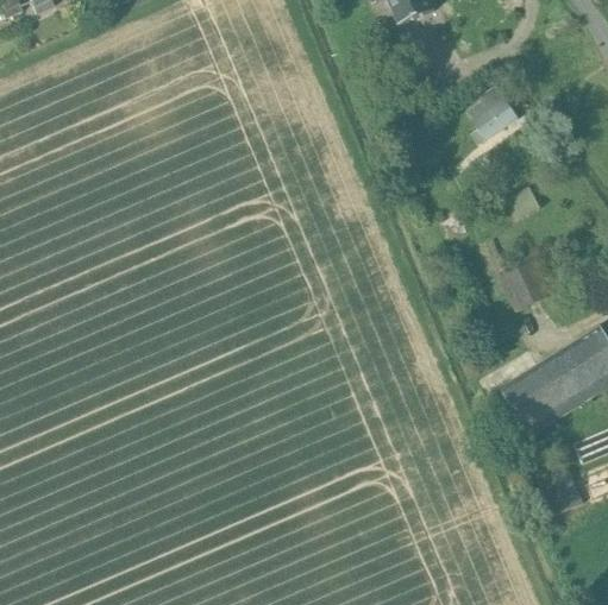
[(19,10),(14,0),(0,0),(0,14),(1,17),(19,10)]
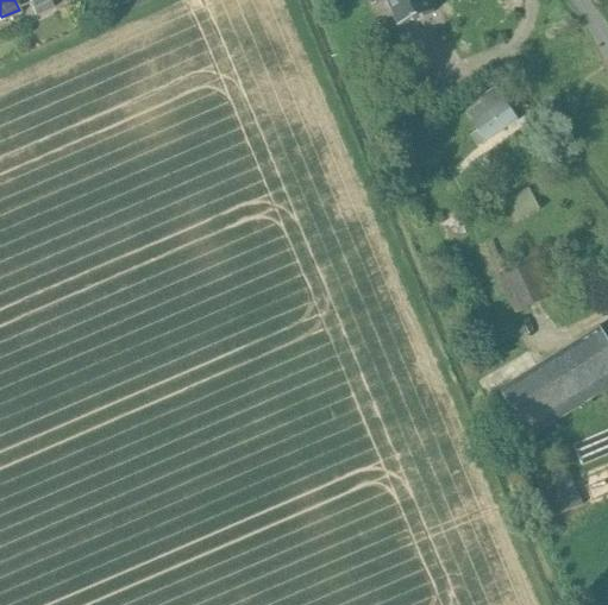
[(27,0),(33,12),(50,5),(49,0),(27,0)]
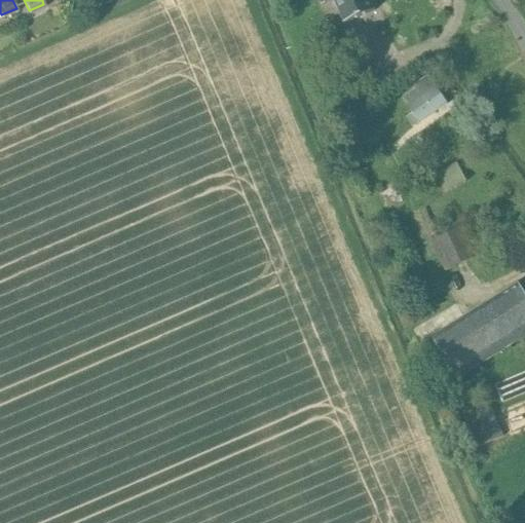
[(342,20),(342,21),(374,7),(373,6),(370,0),(334,0),(343,20),(342,20)]
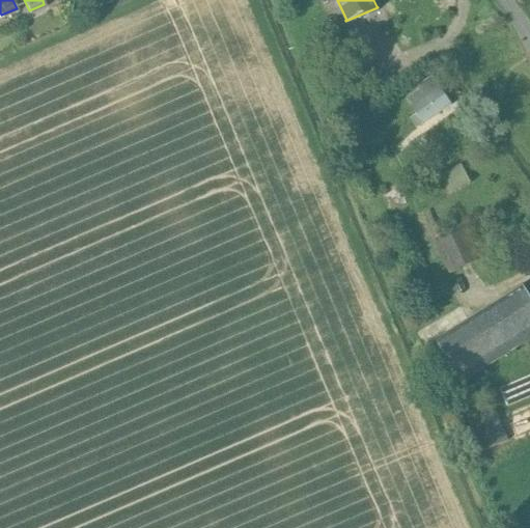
[(416,126),(450,102),(431,74),(417,84),(419,87),(406,96),(416,111),(410,116),(416,126)]
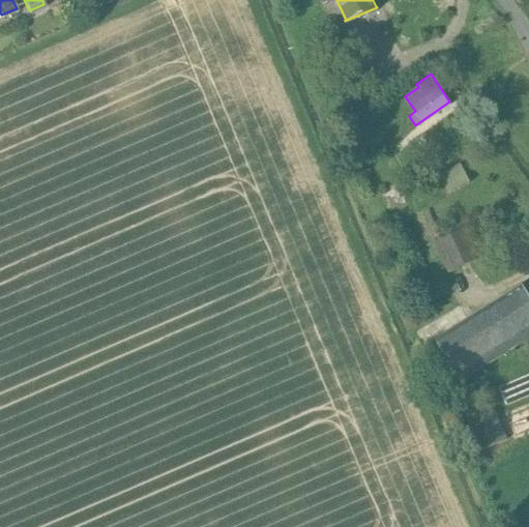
[(469,180),(460,162),(437,173),(446,192),(469,180)]
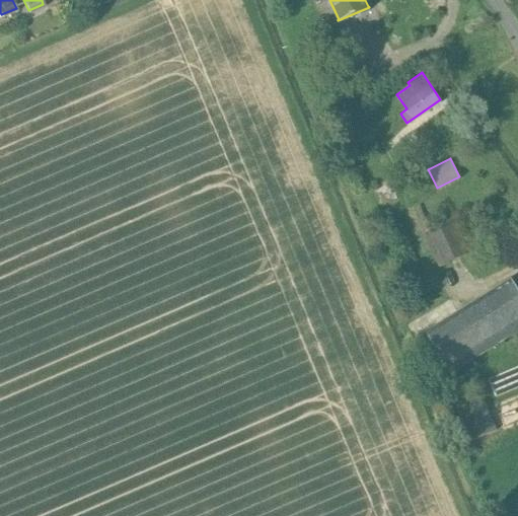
[(469,250),(455,221),(426,235),(439,264),(469,250)]
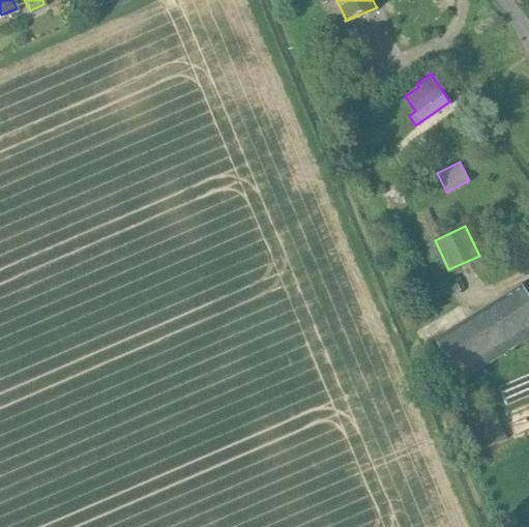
[(461,378),(528,335),(528,295),(528,296),(521,284),(435,338),(461,378)]
